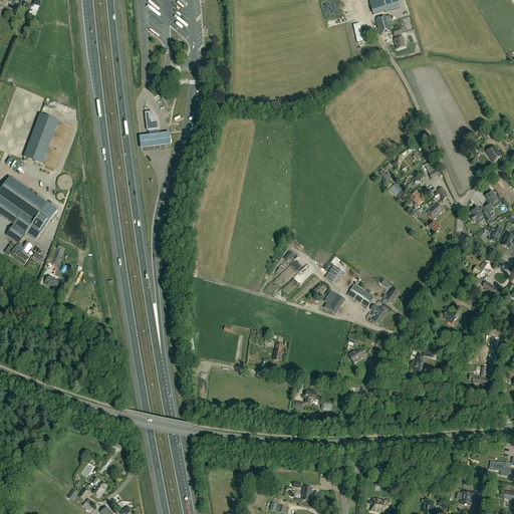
[(384,13),(398,9),(394,0),(380,0),(381,1),(379,2),(378,0),(367,0),(372,14),(383,11),(382,10),(383,10),(384,13)]
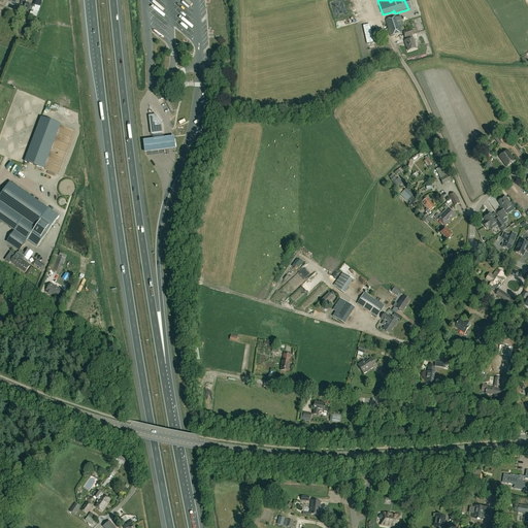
[(337,21),(338,24),(354,22),(362,20),(362,15),(337,21)]
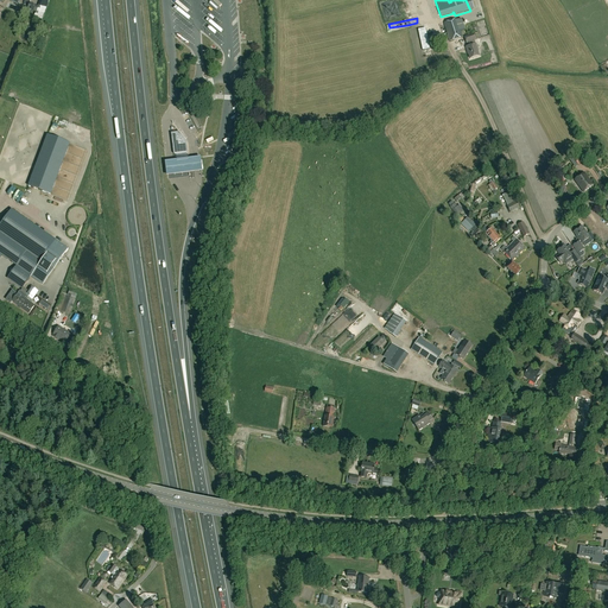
[(443,23),(449,42),(463,38),(457,19),(443,23)]
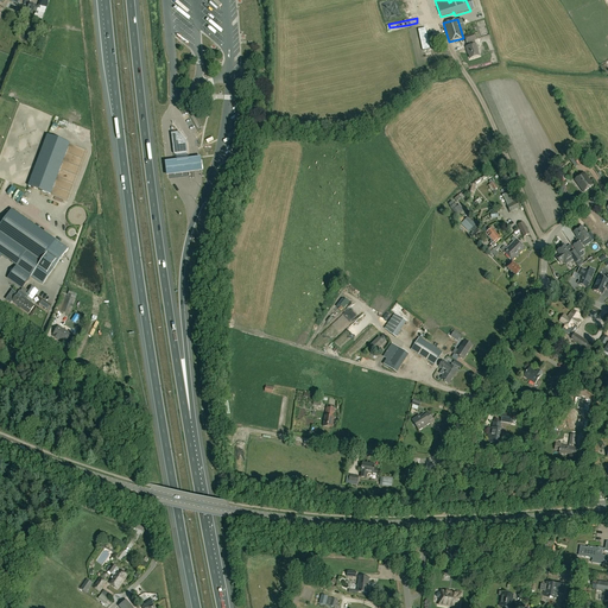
[(221,37),(223,33),(209,24),(208,26),(221,37)]
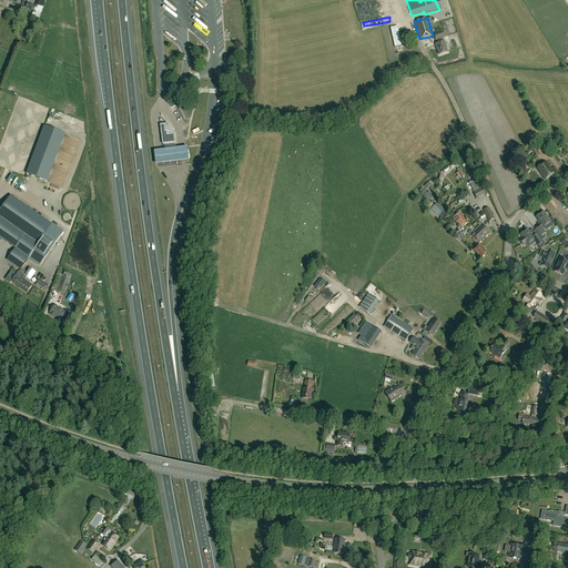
[(397,27),(391,28),(395,48),(402,46),(397,27)]
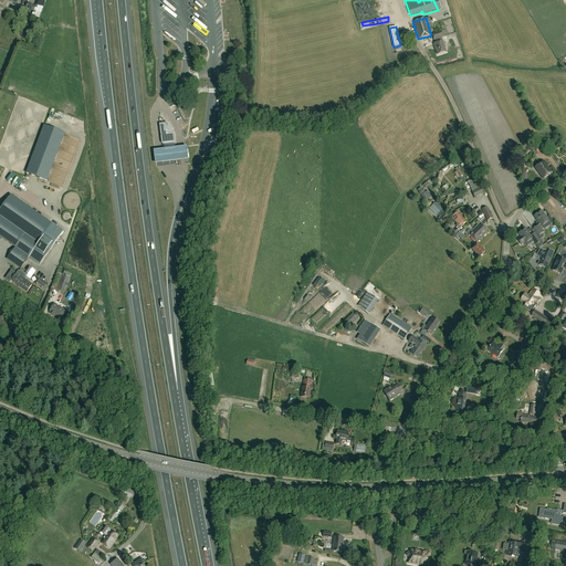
[(167,33),(179,43),(181,40),(169,30),(167,33)]
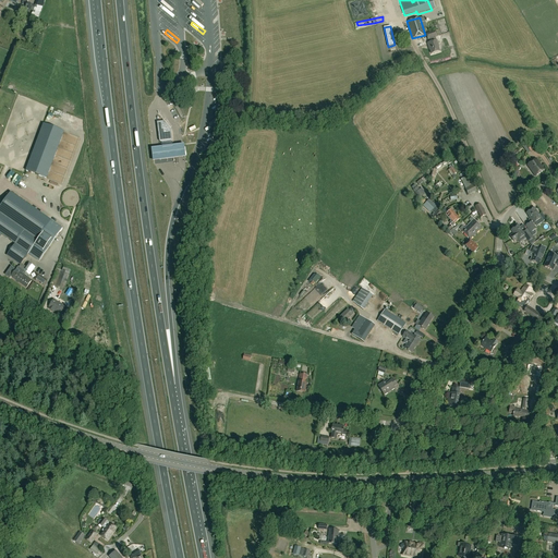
[(438,47),(437,40),(436,40),(435,37),(436,37),(435,32),(426,34),(428,39),(429,39),(431,43),(427,44),(429,50),(431,53),(439,51),(438,47)]
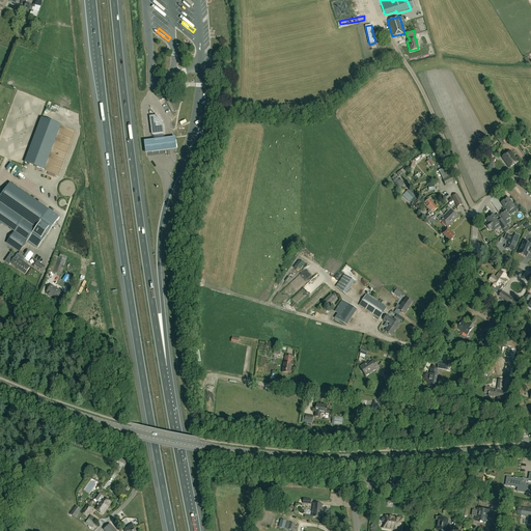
[(156,116),(149,117),(151,135),(154,136),(163,135),(162,124),(156,116)]
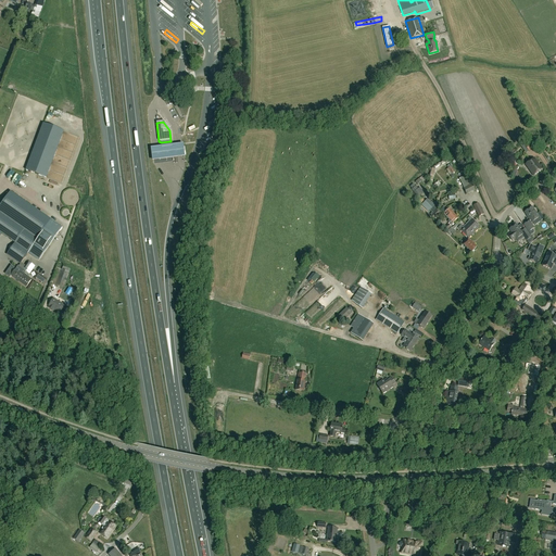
[(47,125),(43,124),(26,171),(28,172),(46,178),(63,131),(47,125)]
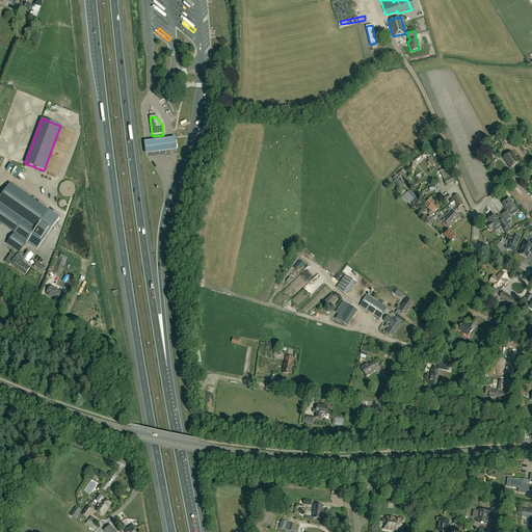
[(506,145),(513,139),(507,131),(497,139),(503,147),(506,145)]
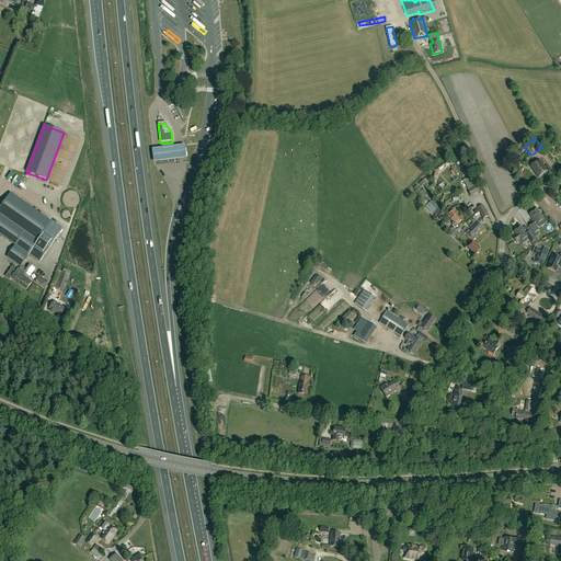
[(186,142),(152,147),(153,161),(187,157),(186,142)]
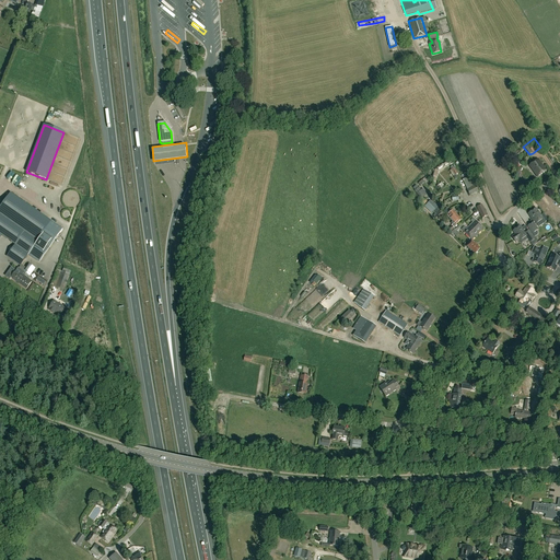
[(537,177),(546,171),(538,160),(529,166),(537,177)]
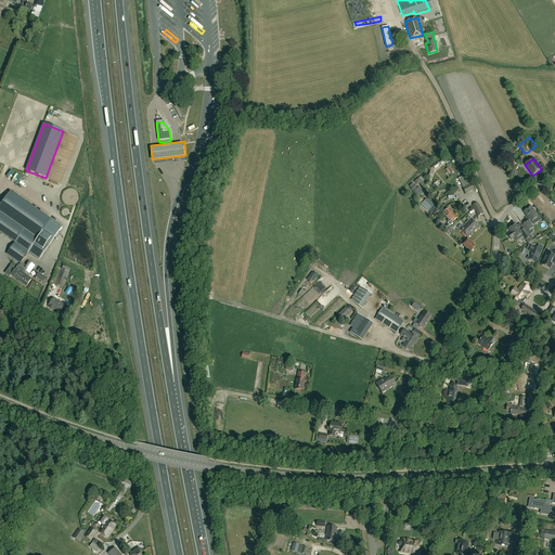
[(13,167),(9,173),(13,177),(17,170),(13,167)]
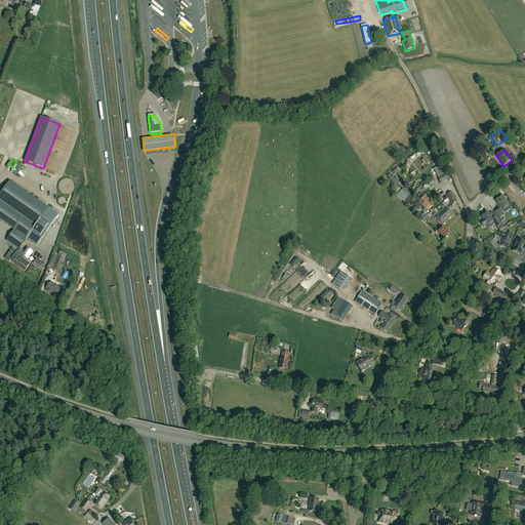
[(18,163),(13,168),(17,173),(18,171),(27,180),(33,174),(27,168),(25,170),(18,163)]
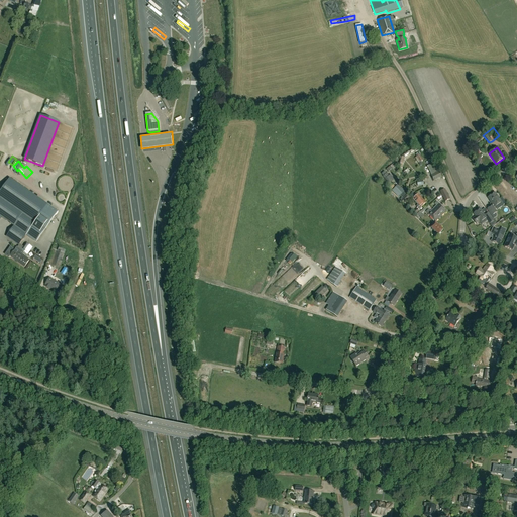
[(434,182),(441,178),(434,163),(429,166),(430,169),(431,168),(432,171),(429,172),(434,182)]
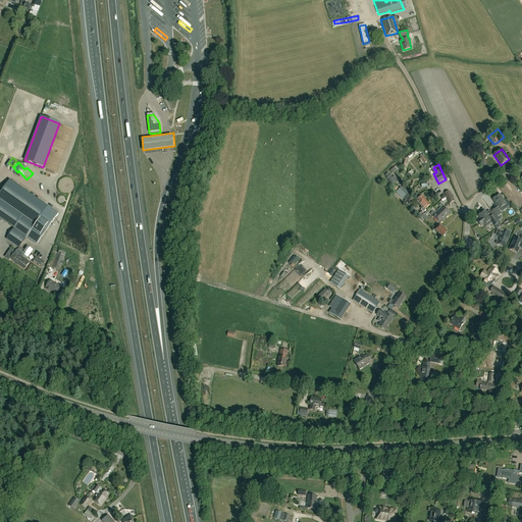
[(386,178),(393,186),(399,181),(394,176),(393,177),(390,174),(389,175),(387,172),(384,175),(386,177),(386,178)]
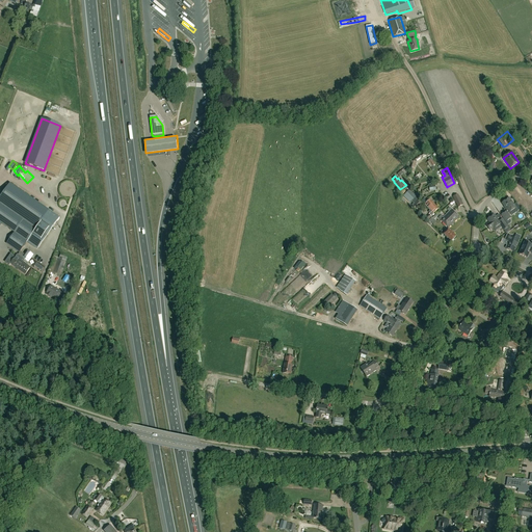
[(59,217),(10,183),(0,197),(0,221),(15,233),(7,243),(20,251),(27,241),(36,247),(53,223),(55,224),(59,217)]
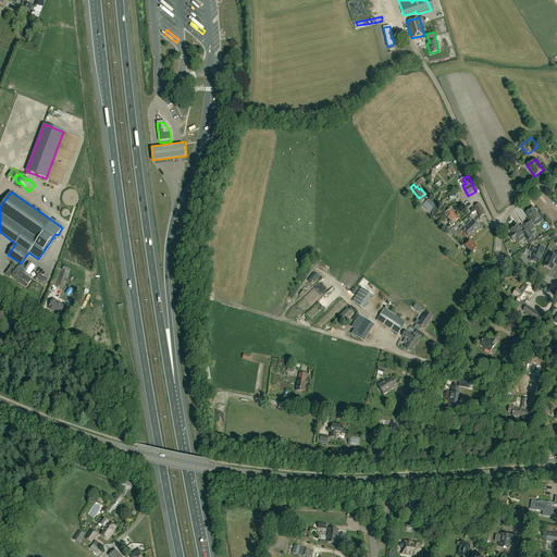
[(434,207),(435,207),(431,202),(432,201),(430,199),(429,200),(428,200),(422,205),(426,209),(428,207),(431,210),(434,207)]
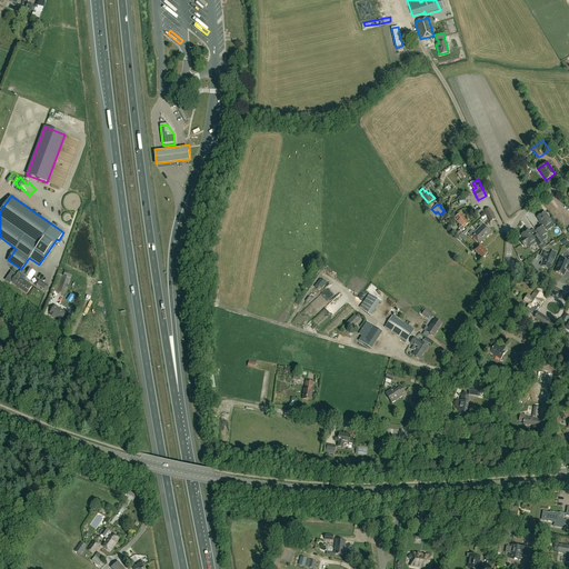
[(496,220),(489,208),(483,211),(490,222),(496,220)]
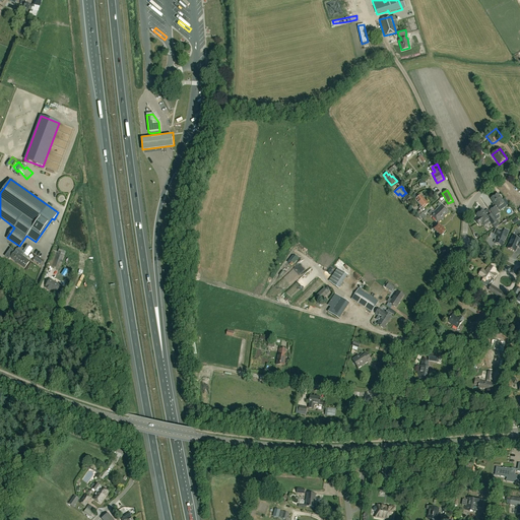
[(499,193),(492,198),(498,207),(505,202),(503,200),(499,193)]
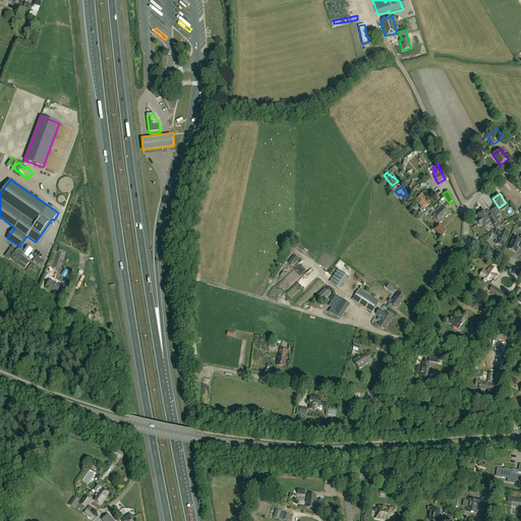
[(420,208),(422,211),(428,205),(421,196),(416,200),(421,207),(420,208)]
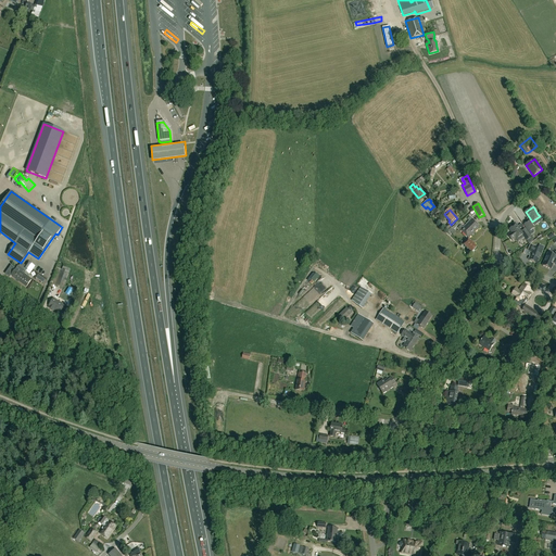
[(469,222),(467,224),(476,231),(480,227),(471,219),(469,217),(467,219),(469,222)]
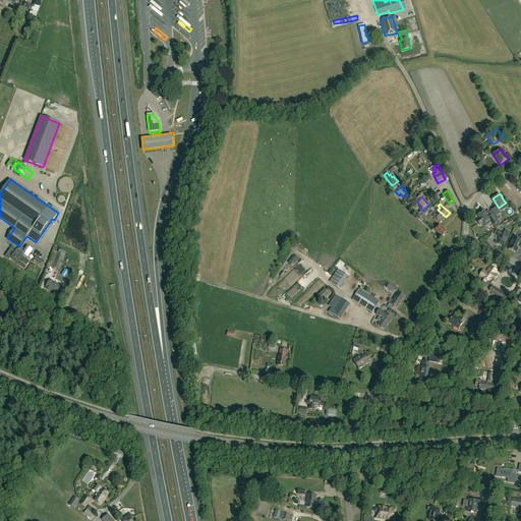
[(491,210),(497,217),(501,214),(497,207),(491,210)]
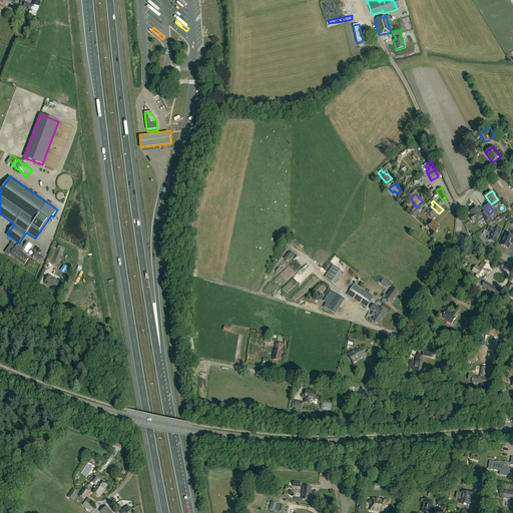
[(439,213),(431,206),(427,210),(425,208),(423,210),(432,220),(439,213)]
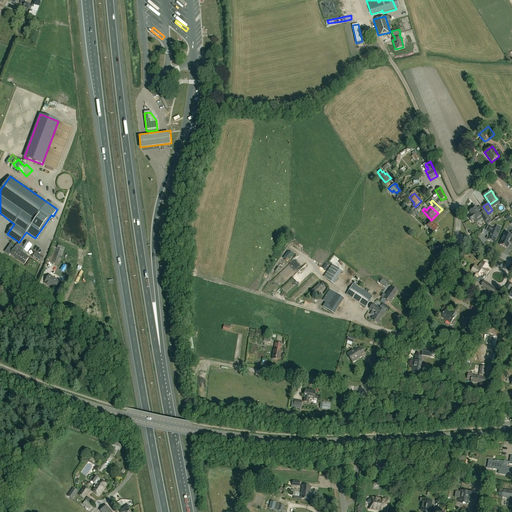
[(472,214),(469,216),(472,221),(475,218),(476,220),(482,216),(486,221),(490,218),(484,210),(481,212),(476,206),(470,211),(472,214)]
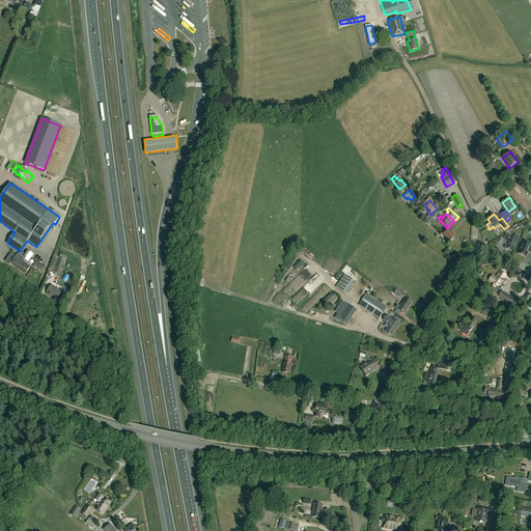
[(443,234),(450,242),(454,236),(447,229),(445,228),(443,230),(445,232),(443,234)]
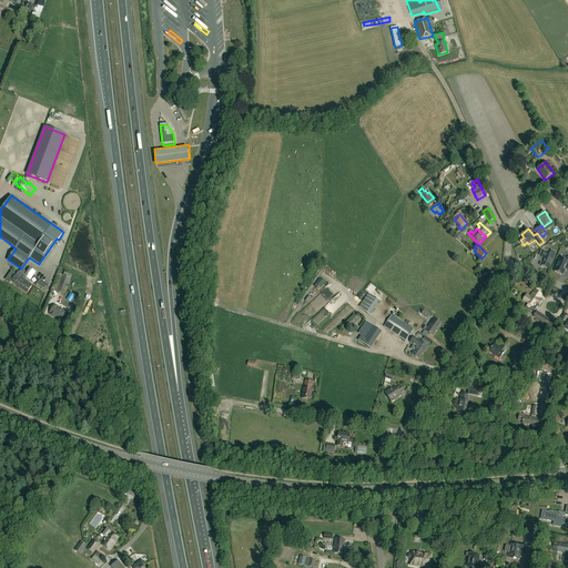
[(544,267),(548,270),(554,257),(549,255),(550,252),(543,250),(538,260),(541,261),(540,265),(541,266),(540,266),(544,269),(544,267)]
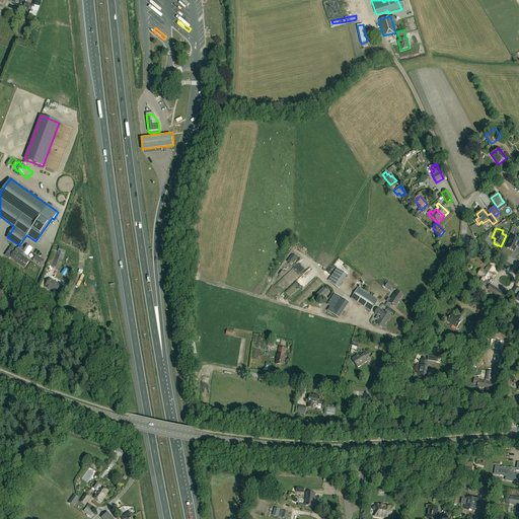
[(517,246),(518,246),(518,235),(516,238),(512,236),(506,248),(514,251),(516,245),(517,245),(517,246)]
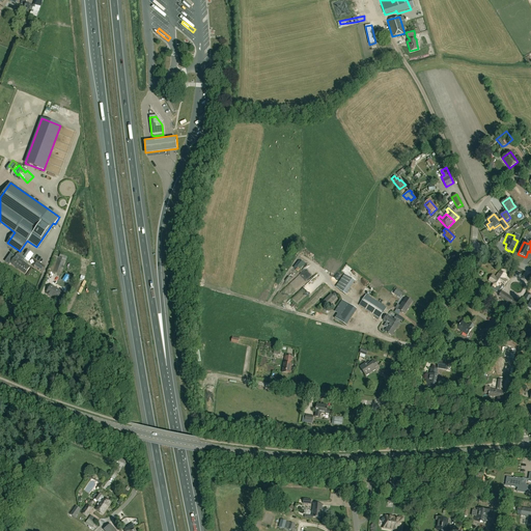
[(9,264),(10,263),(25,274),(30,268),(25,263),(26,260),(28,261),(33,254),(28,251),(25,254),(23,258),(18,254),(17,254),(15,257),(10,254),(5,261),(9,264)]
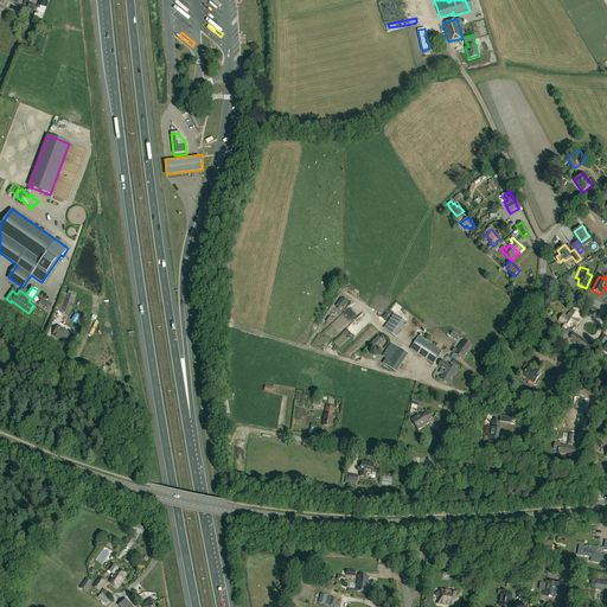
[(69,314),(77,294),(69,292),(68,294),(66,294),(62,293),(59,300),(62,301),(58,311),(69,314)]
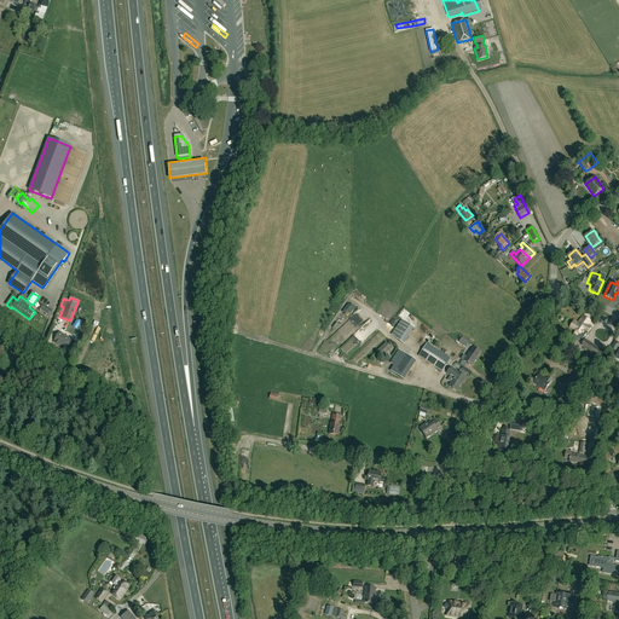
[(358,323),(366,314),(362,311),(354,319),(358,323)]
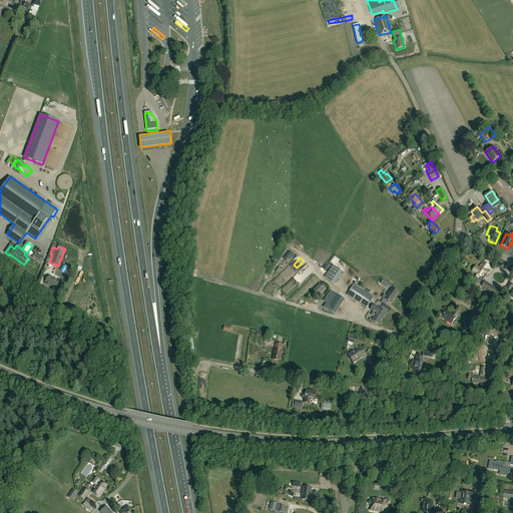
[(481,278),(484,275),(487,277),(489,274),(486,272),(489,267),(483,262),(479,269),(476,267),(472,272),(476,274),(475,274),(481,278)]
